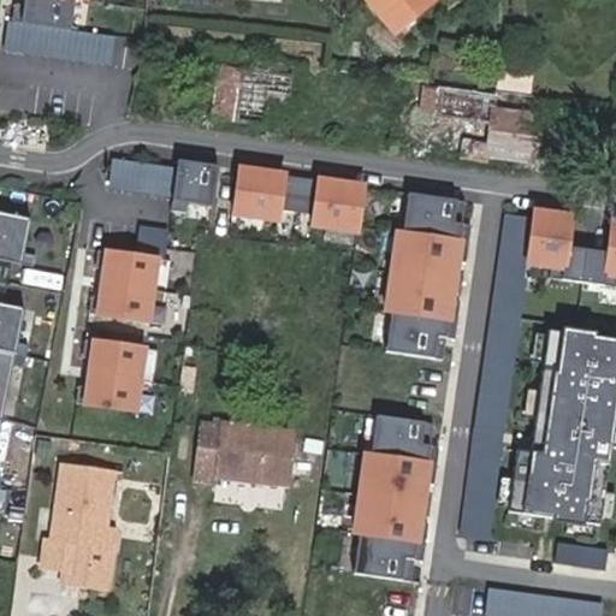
[(13,21),(72,29),(76,0),(24,0),(24,4),(16,3),(13,21)]
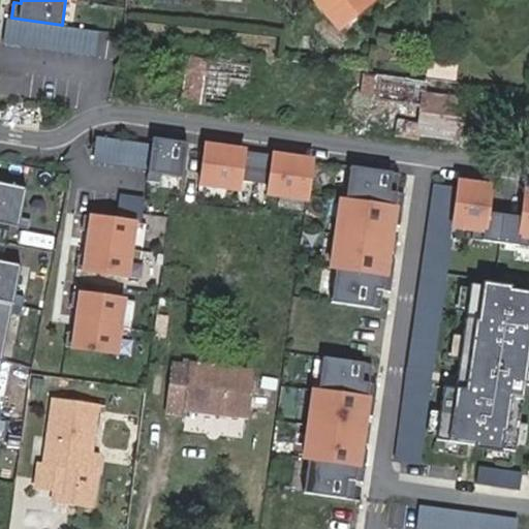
[(317,0),(342,28),(373,0),(317,0)]
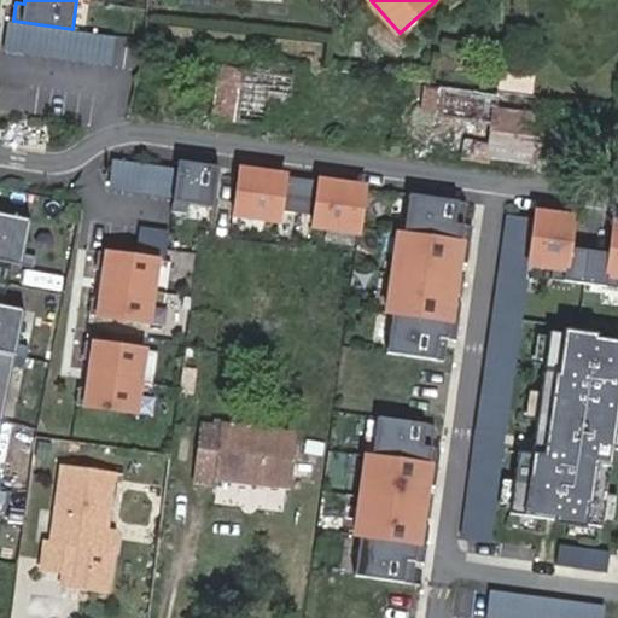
[(210,120),(264,124),(268,93),(291,94),(292,70),(215,64),(210,120)]
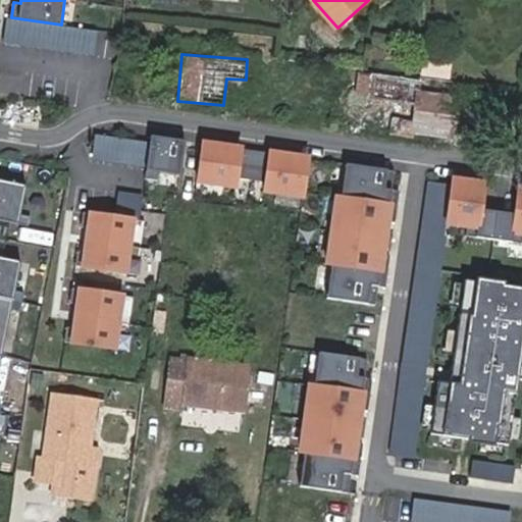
[(450,79),(450,61),(420,60),(419,79),(450,79)]
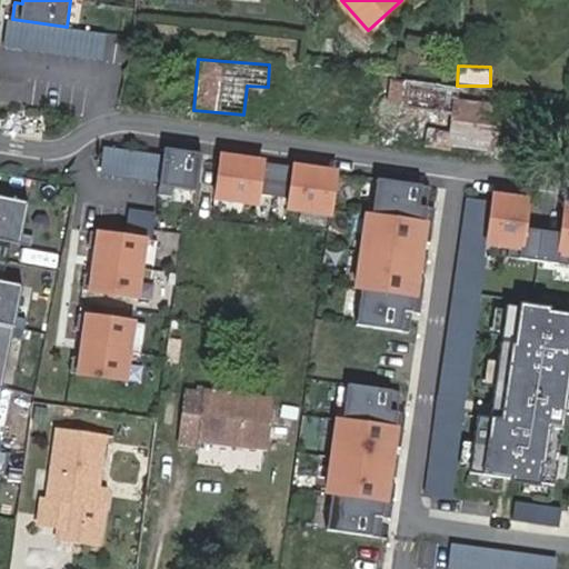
[(452,113),(448,145),(497,150),(501,102),(459,98),(460,88),(407,81),(403,108),(430,111),(452,113)]
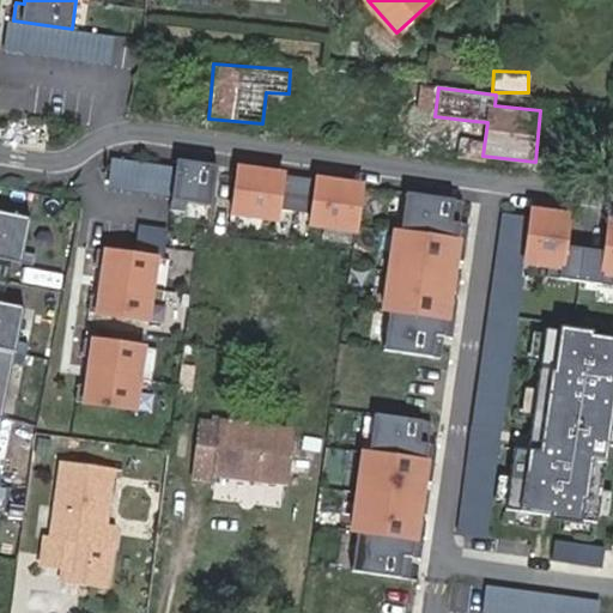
[(495,105),(540,110),(541,101),(496,95),(495,105)]
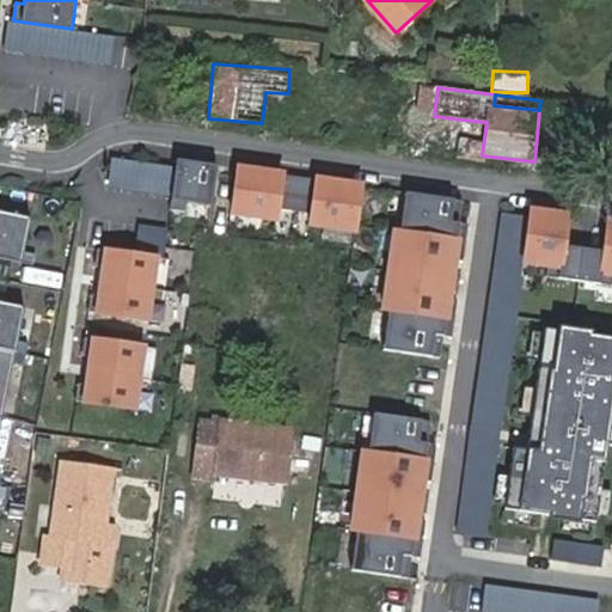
[(459,152),(482,155),(487,122),(463,120),(459,152)]
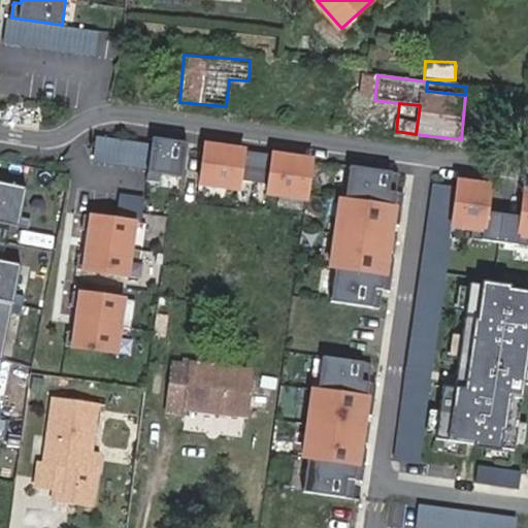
[(184,176),(189,142),(153,137),(146,180),(160,183),(161,174),(184,176)]
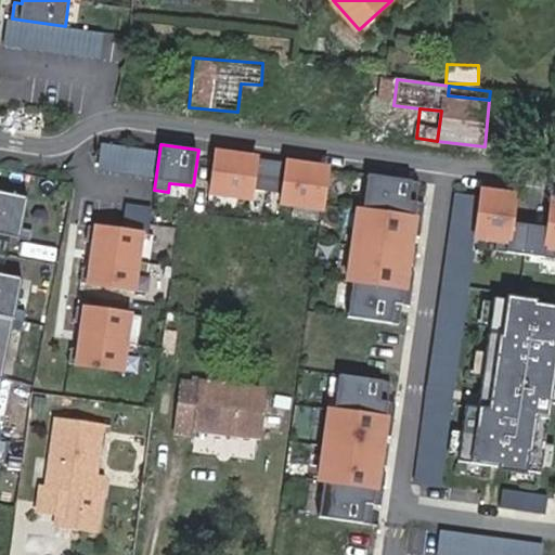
[(216,151),(209,192),(250,199),(252,191),(281,195),(280,204),(323,209),(328,169),(216,151)]
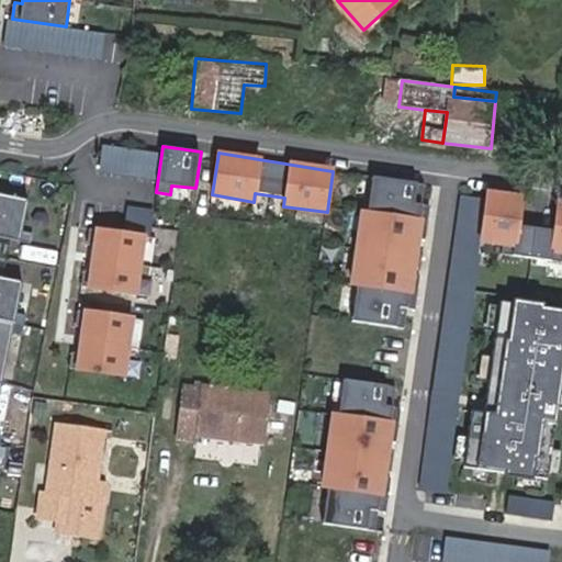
[(423,204),(425,184),(372,177),(367,212),(362,212),(351,285),(356,285),(351,322),(404,329),(406,310),(415,311),(420,276),(405,273),(411,238),(426,242),(430,205),(423,204)]
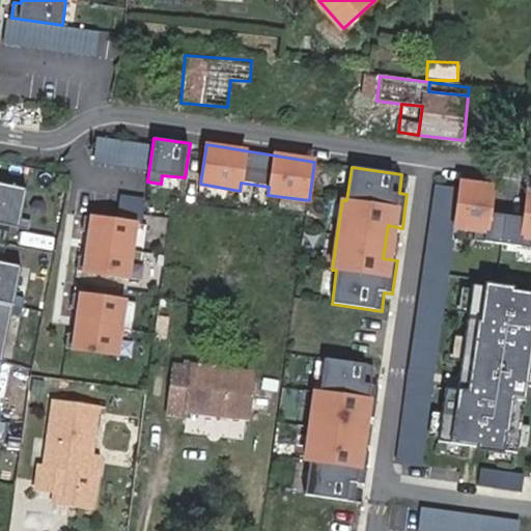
[(26,187),(0,182),(0,223),(27,228),(29,219),(20,217),(26,187)]
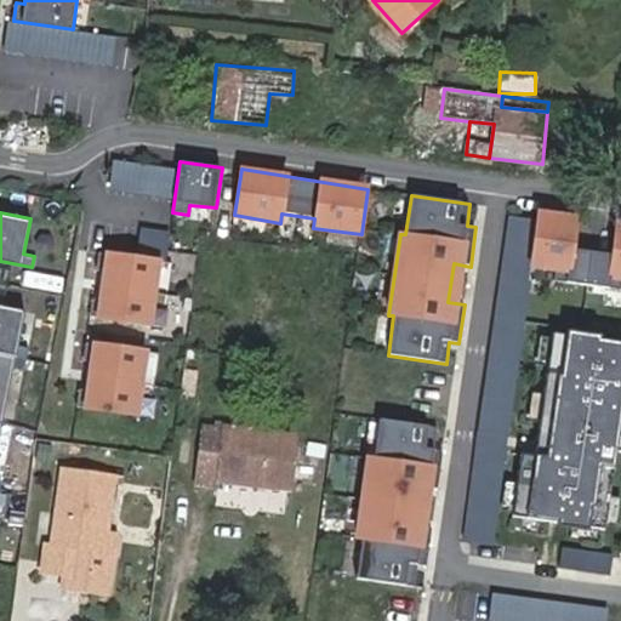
[(592,222),(537,214),(530,266),(556,271),(553,283),(620,291),(620,285),(620,226),(616,226),(611,255),(588,251),(592,222)]
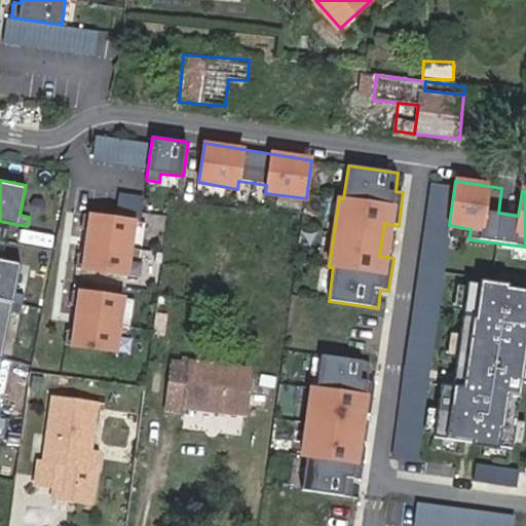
[(450,185),(429,182),(388,459),(410,462),(450,185)]
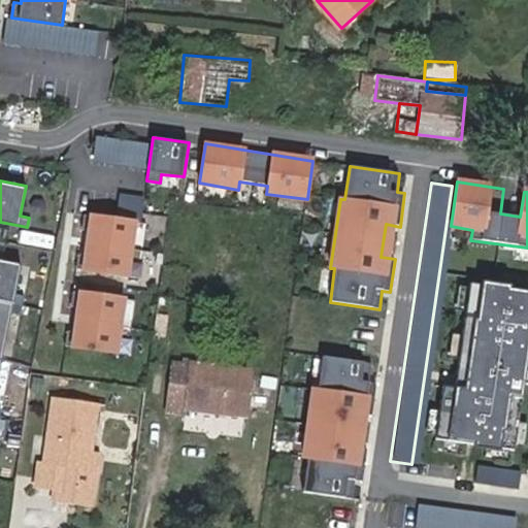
[(134,221),(84,213),(81,229),(90,230),(87,254),(78,253),(75,268),(127,276),(134,221)]
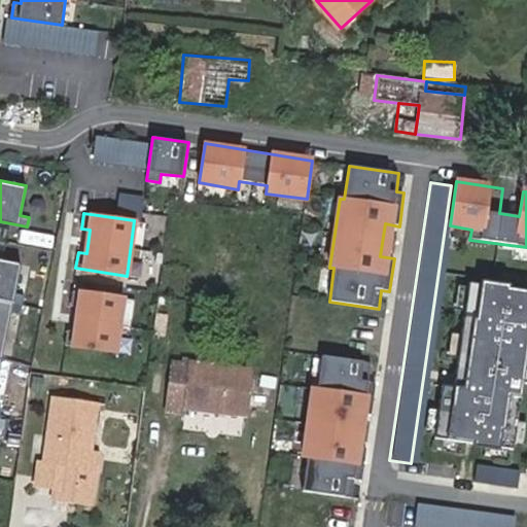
[(0,410),(1,407),(0,406),(0,362),(10,312),(20,313),(24,294),(14,292),(21,262),(0,257),(0,410)]
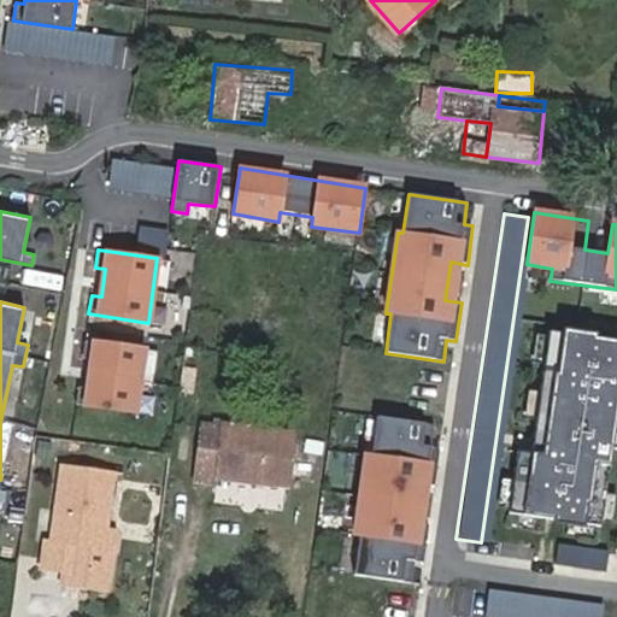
[(616,340),(548,330),(530,453),(517,451),(507,515),(600,528),(611,450),(616,450),(616,340)]
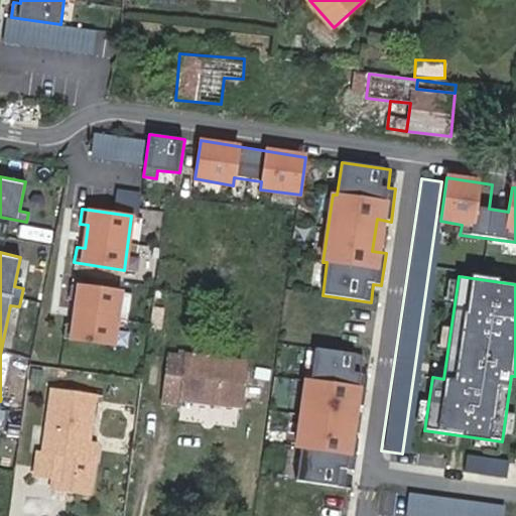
[(120,290),(71,283),(69,298),(77,299),(74,323),(66,321),(62,338),(113,345),(120,290)]
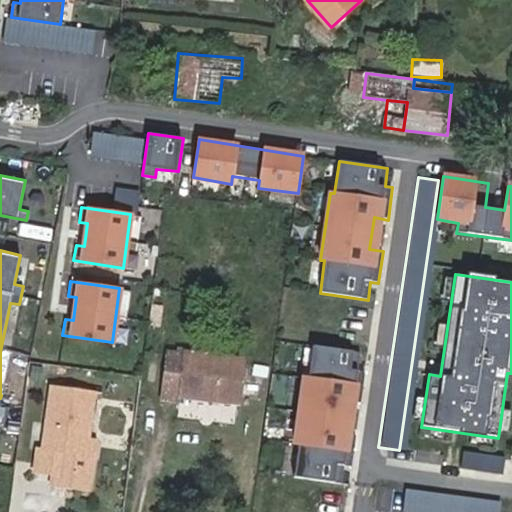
[(357,370),(360,352),(312,345),(307,377),(303,377),(293,444),(297,444),(293,477),(341,484),(343,466),(351,467),(355,435),(342,433),(347,401),(361,404),(365,371),(357,370)]
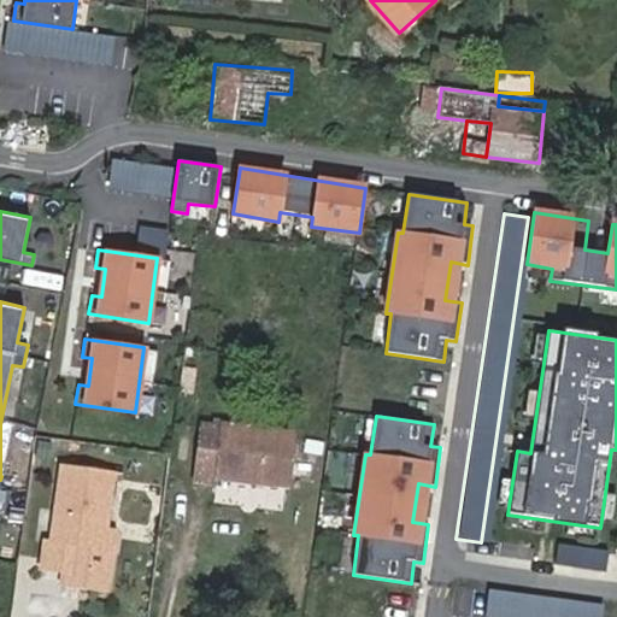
[(287,486),(294,432),(212,421),(204,477),(219,480),(219,477),(287,486)]
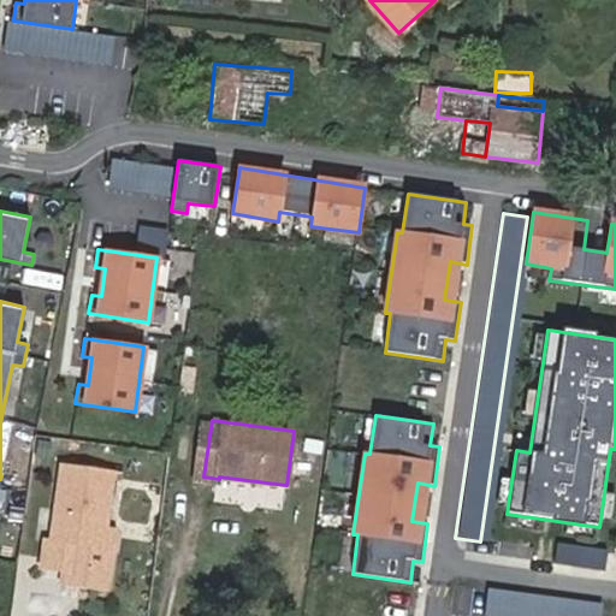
[(88,549),(102,551),(114,473),(63,465),(51,543),(64,545),(58,587),(102,594),(106,573),(86,570),(88,549)]
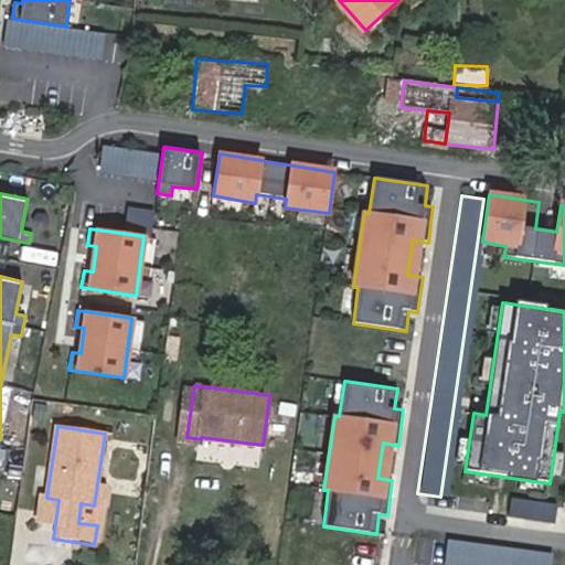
[(99,507),(94,505),(81,503),(78,523),(97,525),(99,507)]
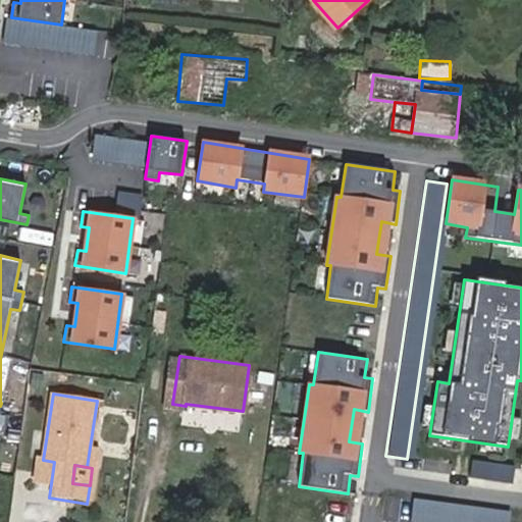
[(507,521),(509,515),(412,503),(409,521),(507,521)]
